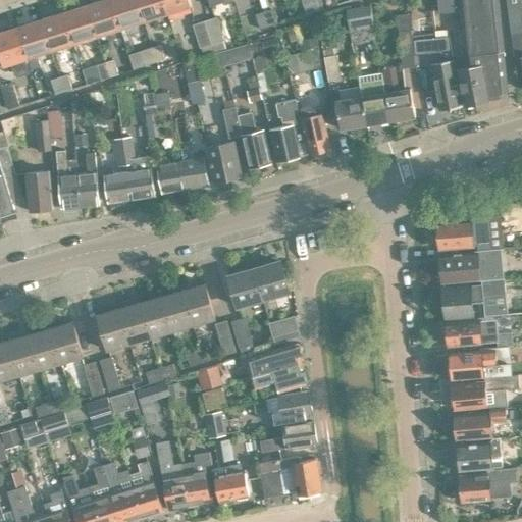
[(100,0),(88,4),(97,36),(120,29),(111,0),(100,0)]
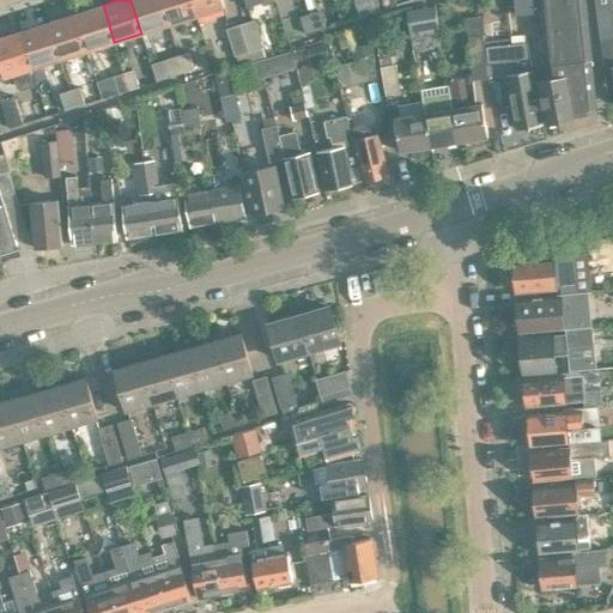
[(131,0),(141,34),(169,25),(161,0),(131,0)]
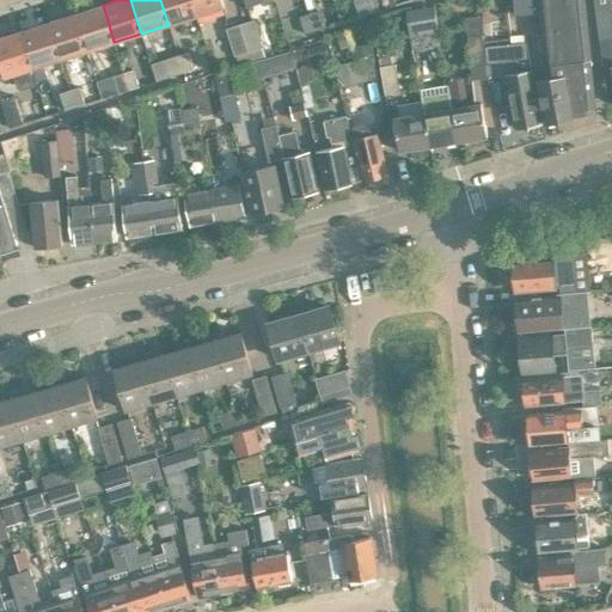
[(160,0),(169,25),(196,17),(190,0),(160,0)]
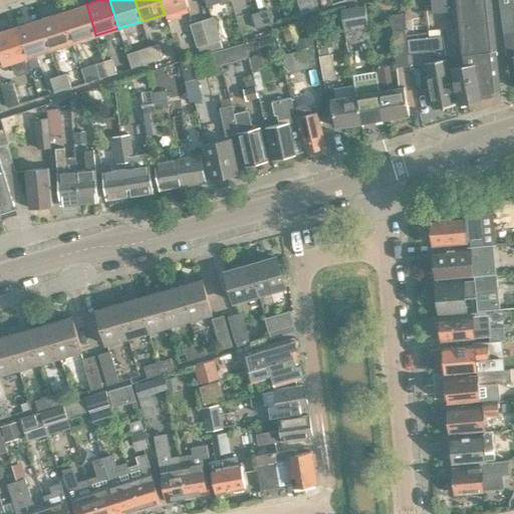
[(187,0),(160,0),(165,14),(189,6),(187,0)]
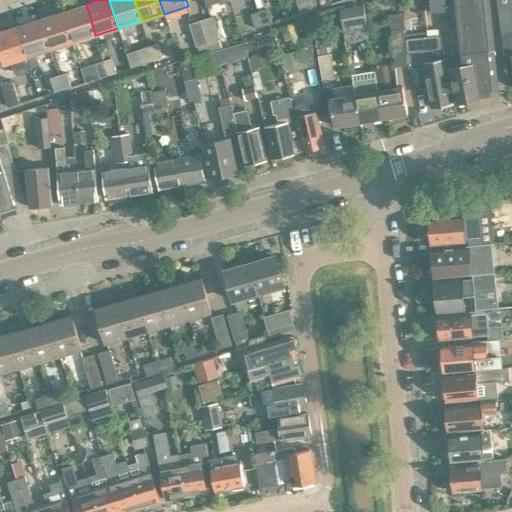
[(308,11),(304,0),(295,0),(300,13),(308,11)]
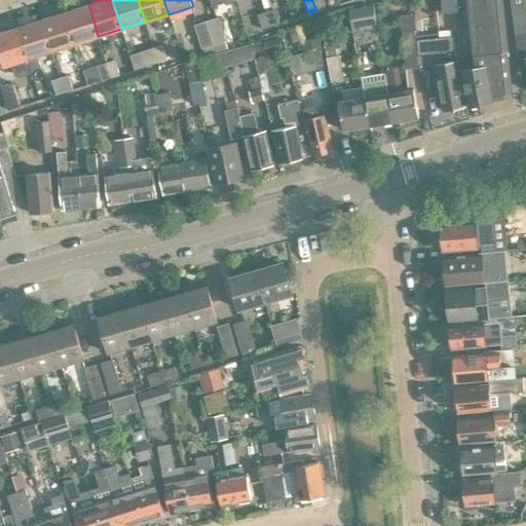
[(312,0),(316,11),(326,8),(323,0),(312,0)]
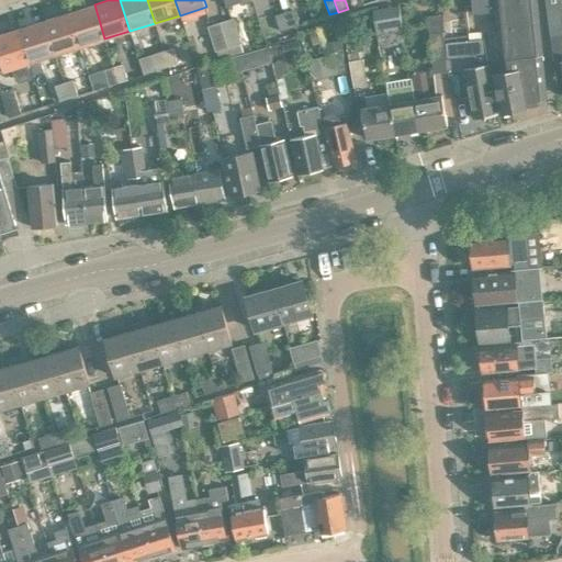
[(473,0),(475,14),(498,12),(501,38),(492,40),(494,58),(503,57),(504,70),(493,71),(501,112),(527,108),(528,109),(548,105),(537,0),(473,0)]
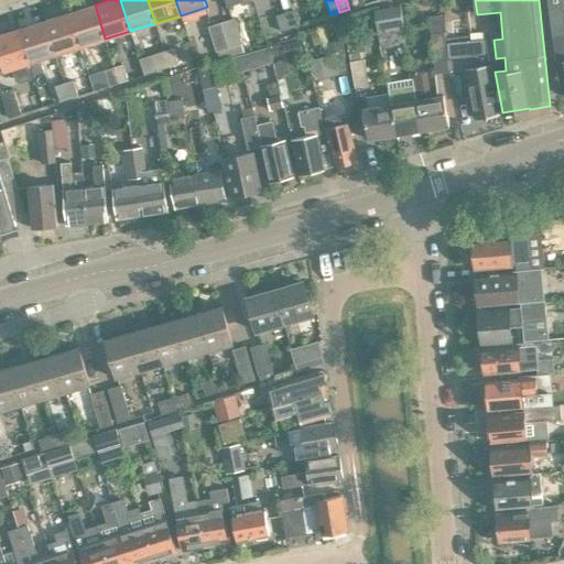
[(563,21),(561,0),(546,0),(552,36),(556,74),(563,73),(563,21)]
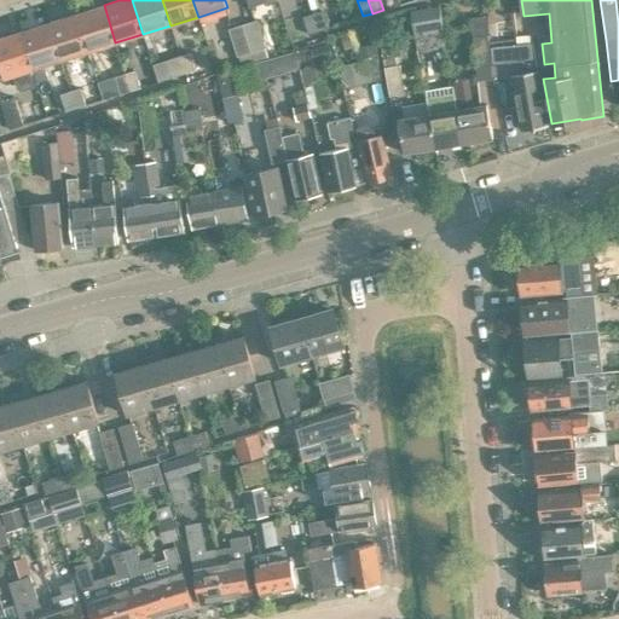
[(445,4),(441,10),(449,15),(452,10),(445,4)]
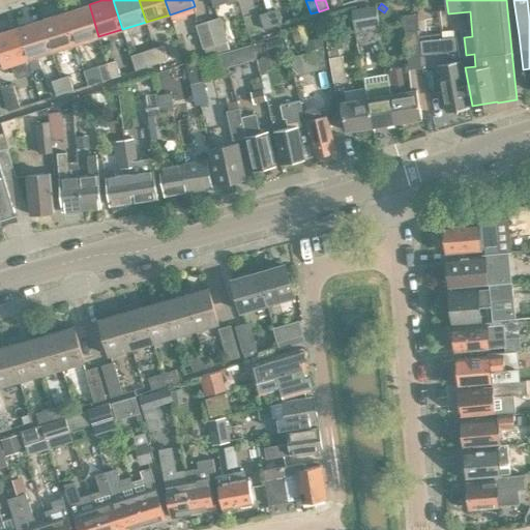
[(64,12),(75,45),(98,36),(89,4),(64,12)]
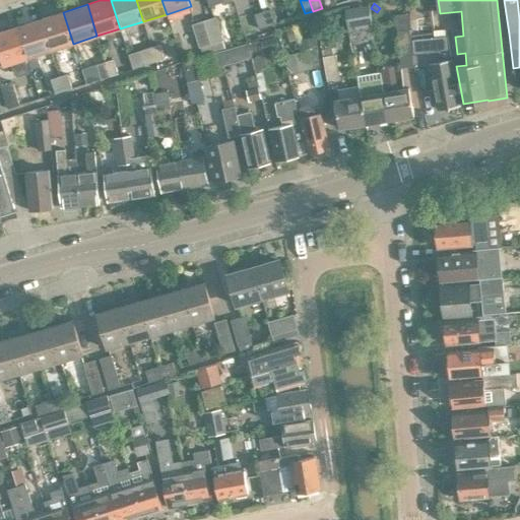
[(344,10),(347,28),(372,24),(368,5),(344,10)]
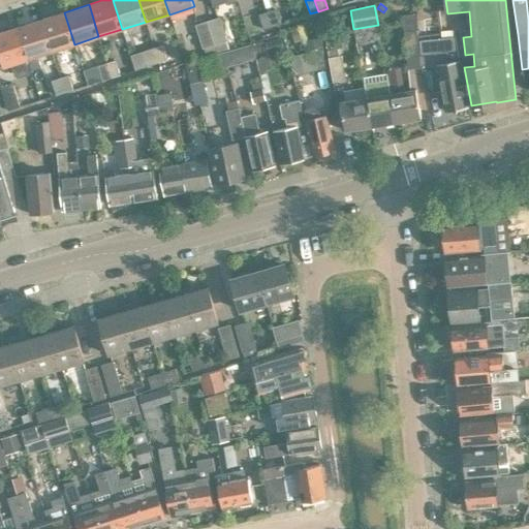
[(267,11),(272,26),(280,23),(276,8),(267,11)]
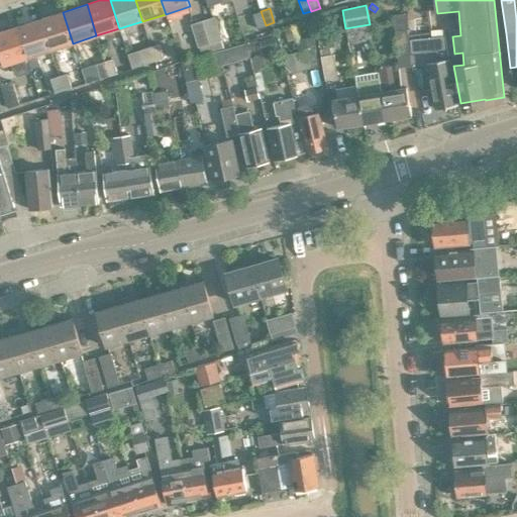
[(266,25),(261,11),(252,13),(257,28),(266,25)]
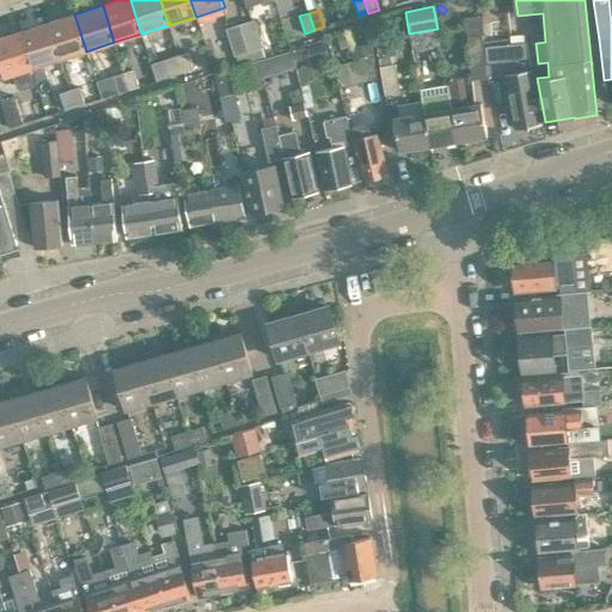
[(47,23),(57,60),(86,51),(74,14),(47,23)]
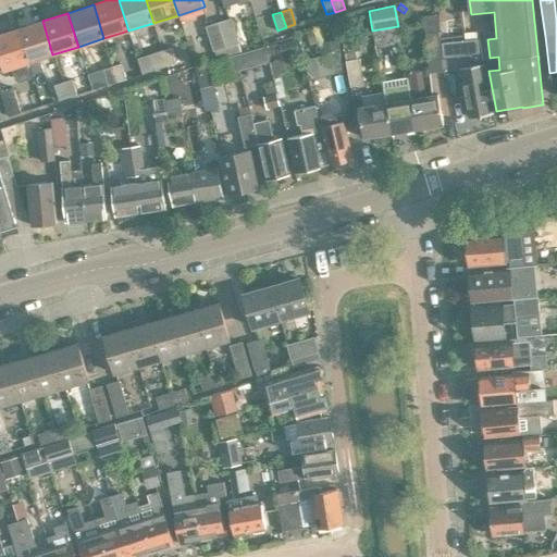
[(430,71),(443,70),(436,14),(423,15),(430,71)]
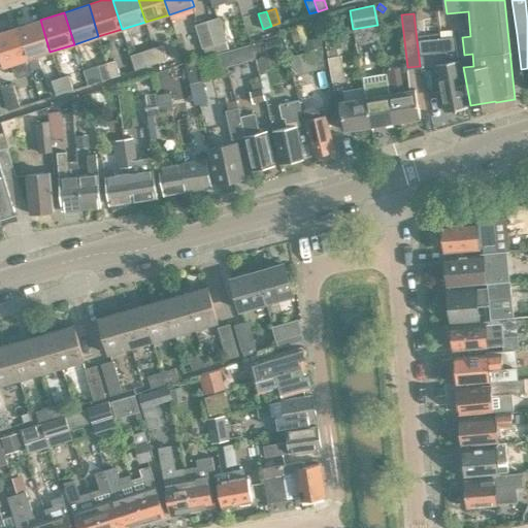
[(441,15),(419,17),(420,33),(441,32),(441,15)]
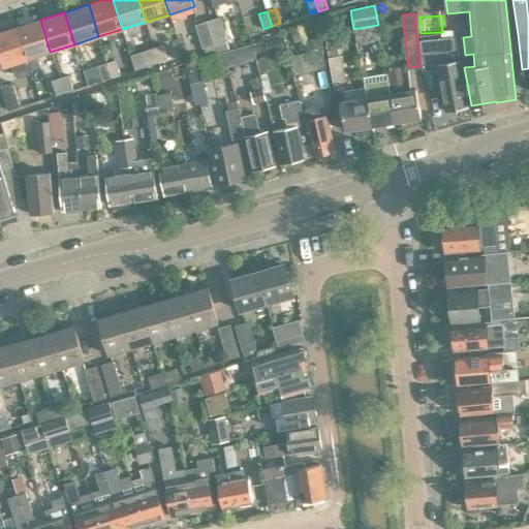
[(229,49),(226,40),(227,40),(219,17),(207,21),(217,53),(228,50),(229,49)]
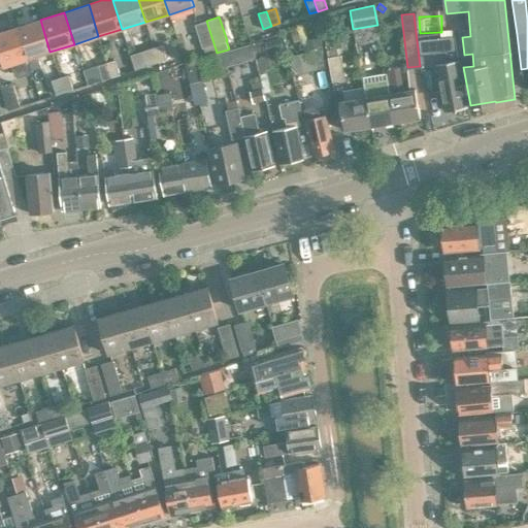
[(41,67),(37,56),(50,52),(40,20),(18,27),(28,59),(27,59),(30,68),(31,70),(41,67)]
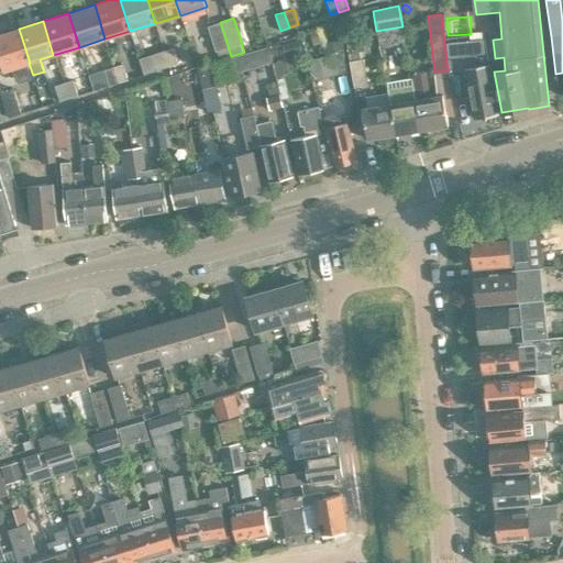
[(231,56),(220,22),(207,25),(216,52),(217,51),(220,59),(231,56)]
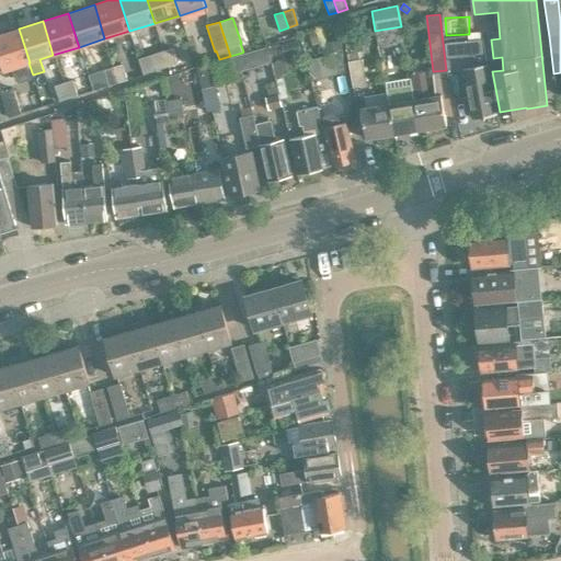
[(31,77),(32,72),(29,63),(30,63),(19,29),(0,33),(0,60),(3,70),(12,68),(15,78),(19,80),(31,77)]
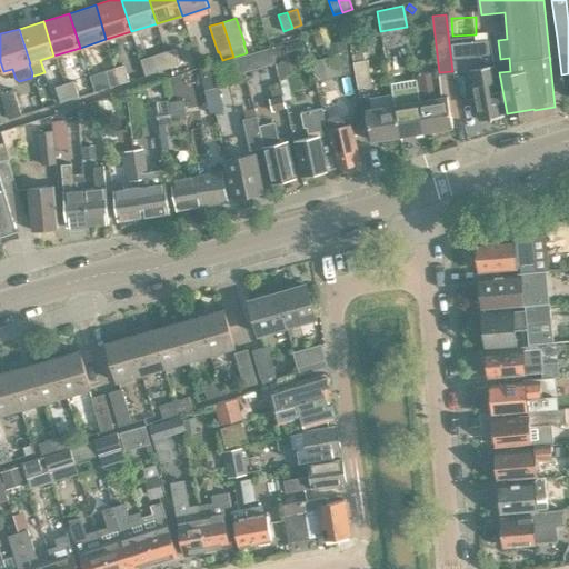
[(312,32),(317,47),(325,45),(320,30),(312,32)]
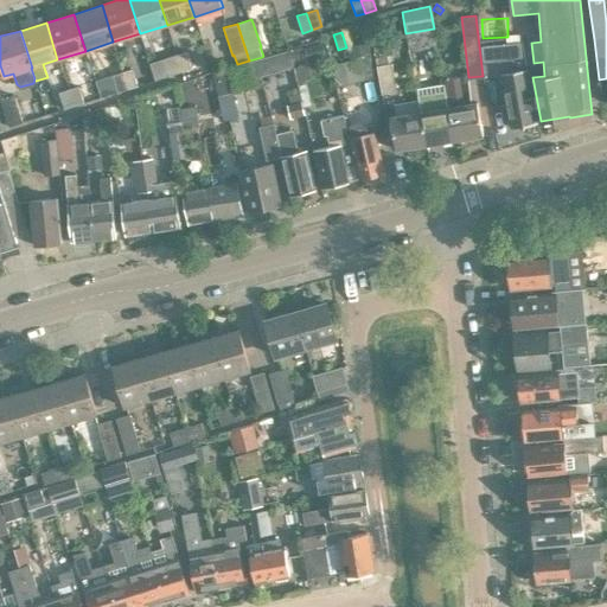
[(521,40),(500,44),(503,63),(524,61),(521,40)]
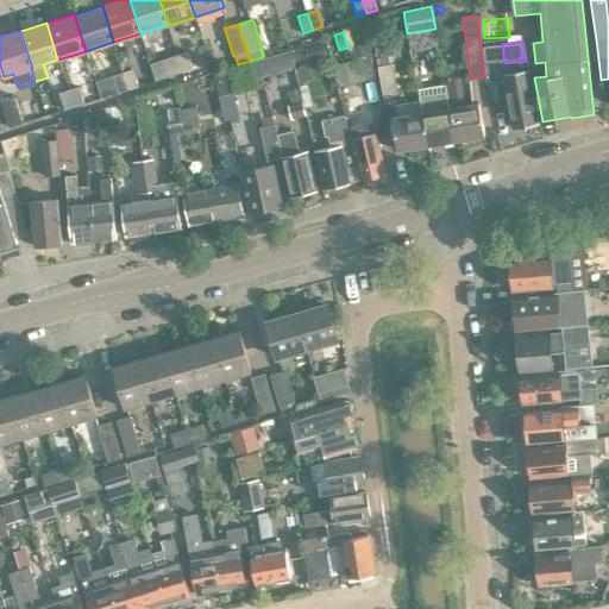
[(366,42),(352,45),(356,57),(369,54),(366,42)]
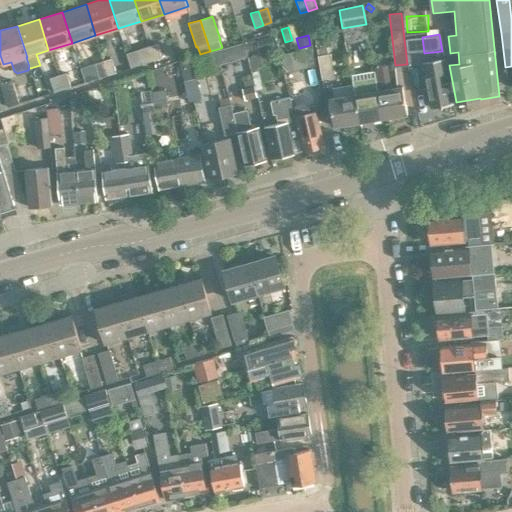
[(257,40),(260,50),(274,46),(271,36),(257,40)]
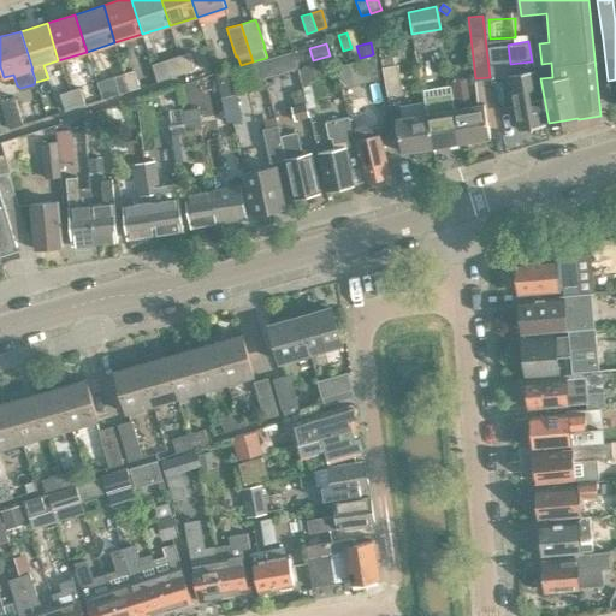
[(178,55),(184,72),(195,70),(189,52),(178,55)]
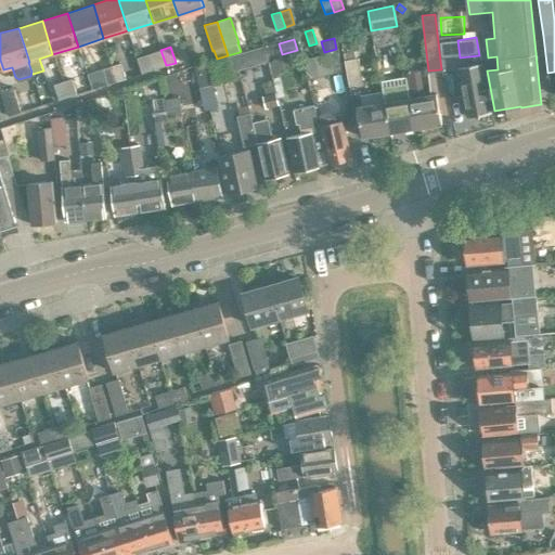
[(166,65),(160,50),(153,53),(157,68),(166,65)]
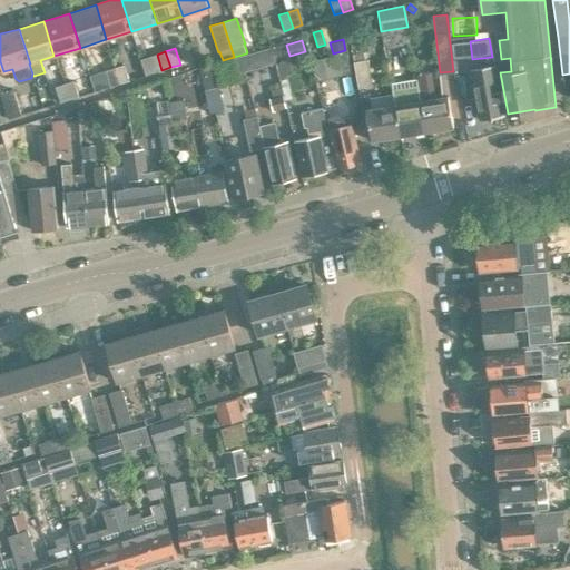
[(372,86),(367,59),(365,59),(364,52),(353,55),(354,61),(359,88),(372,86)]
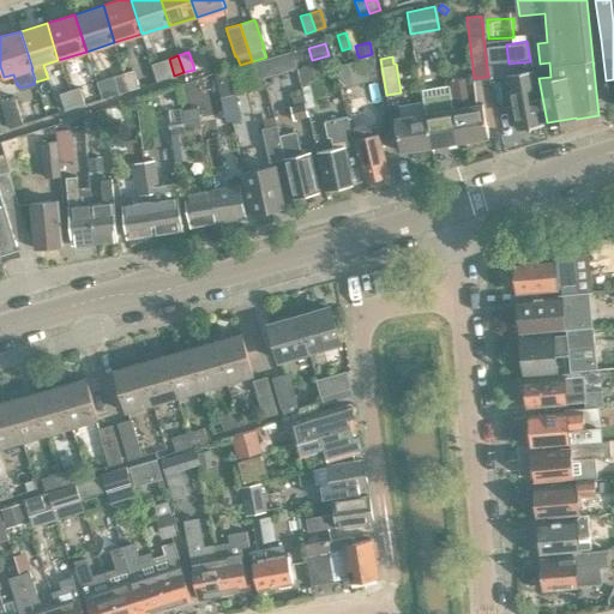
[(265,58),(252,61),(257,74),(270,70),(265,58)]
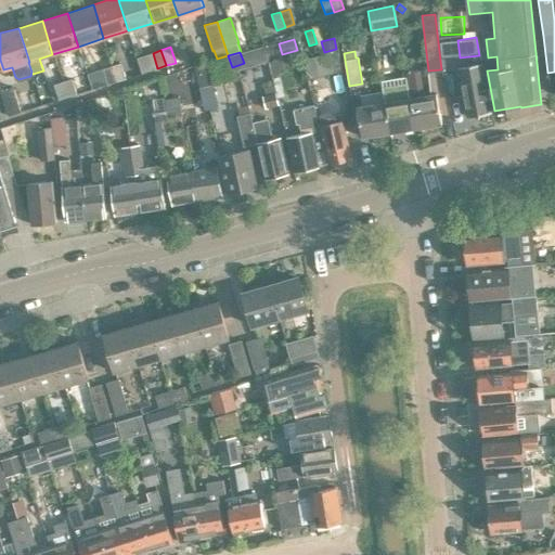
[(337,52),(305,60),(310,79),(341,72),(337,52)]
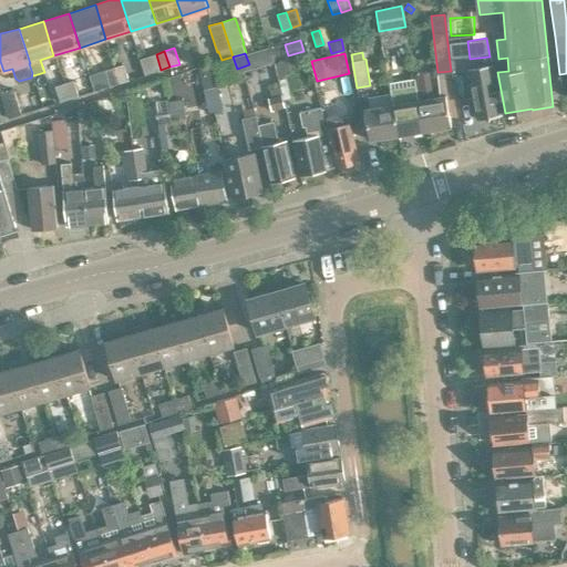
[(114,66),(120,83),(129,80),(123,64),(114,66)]
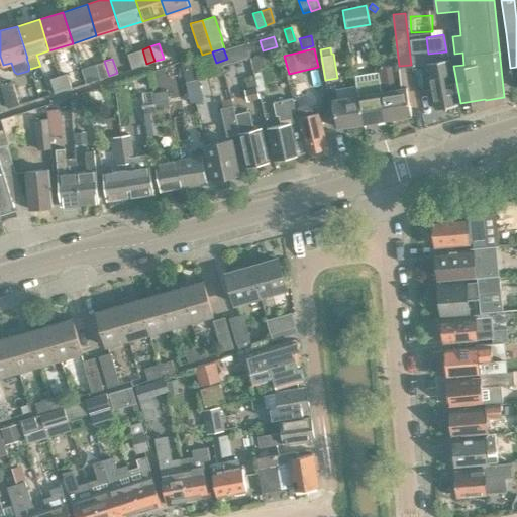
[(109,76),(104,61),(96,64),(101,78),(109,76)]
